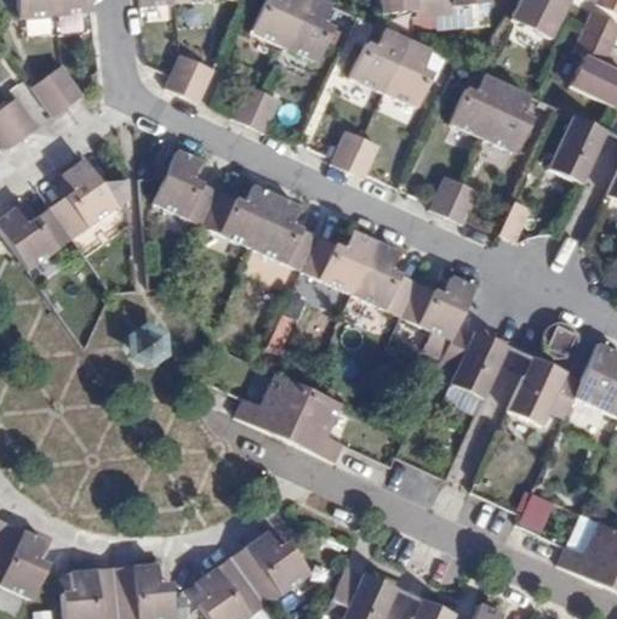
[(57,13),(56,0),(20,0),(22,17),(57,13)]
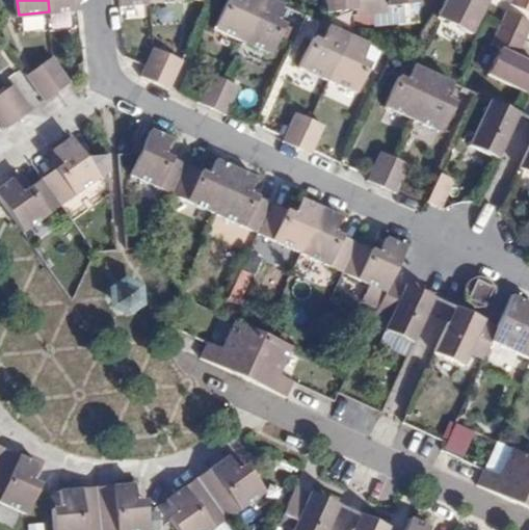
[(48,0),(49,11),(80,9),(79,0),(48,0)]
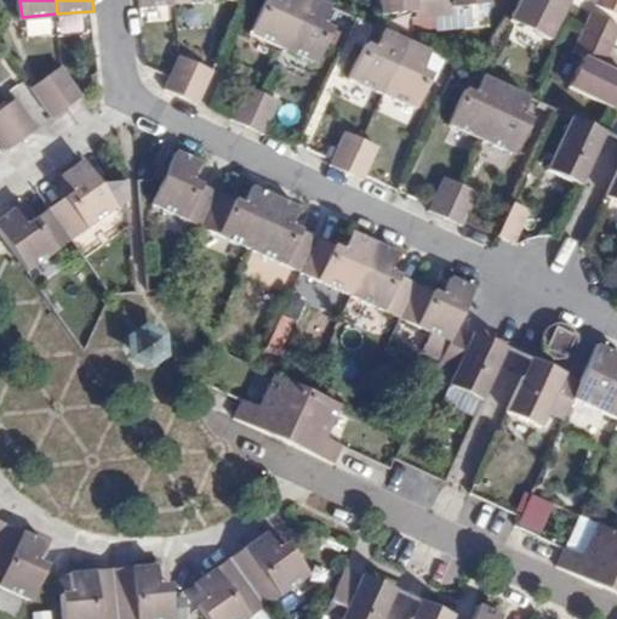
[(268,0),(253,30),(286,46),(306,0),(268,0)]
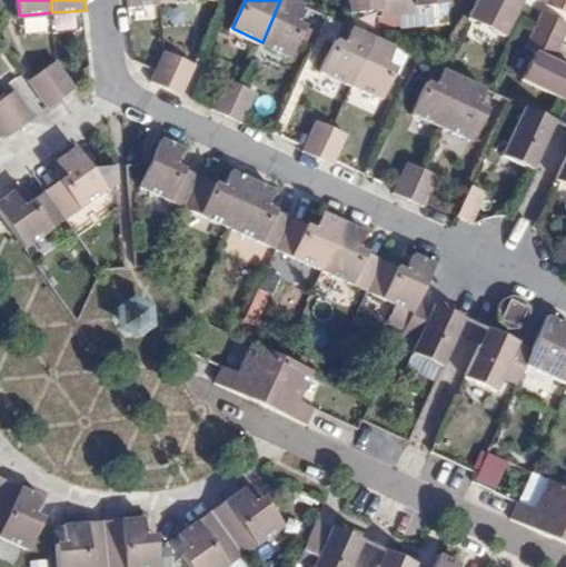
[(280,0),(262,42),(293,57),(307,23),(300,20),(306,3),(298,0),(280,0)]
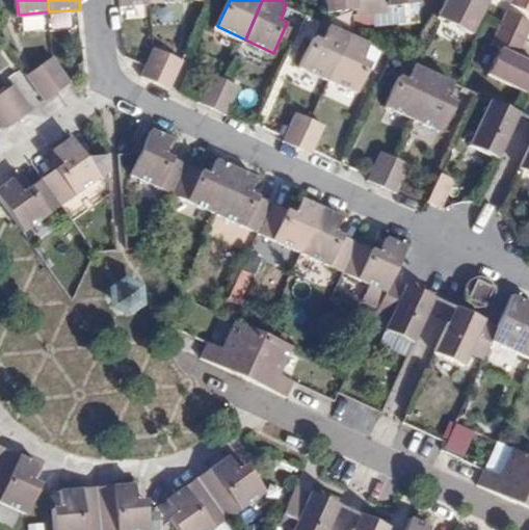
[(377,12),(375,0),(328,0),(331,9),(358,7),(360,14),(377,12)]
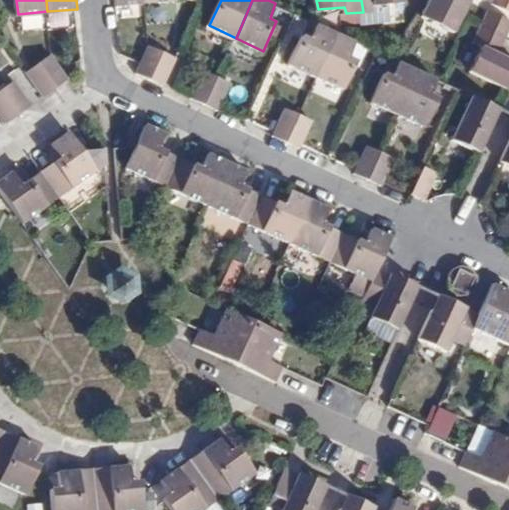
[(361,0),(363,12),(364,22),(364,24),(394,21),(392,3),(403,2),(403,0),(361,0)]
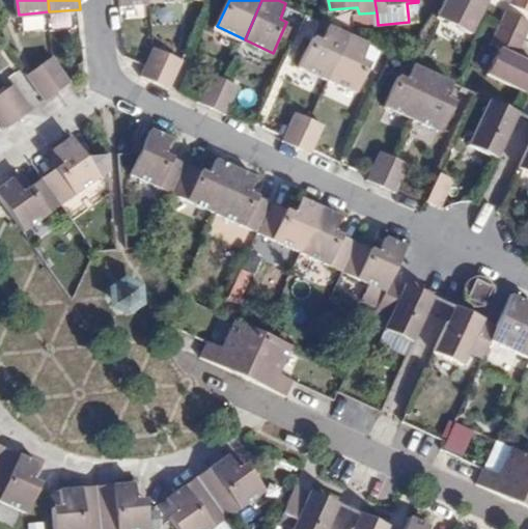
[(447,0),(440,18),(474,34),(490,0),(447,0)]
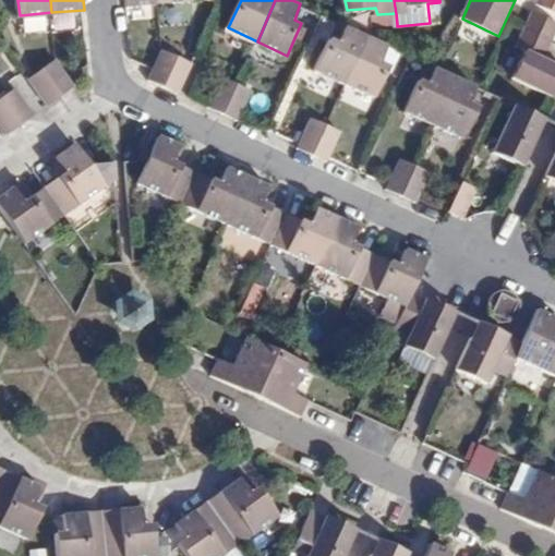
[(540,0),(540,2),(554,9),(554,0),(540,0)]
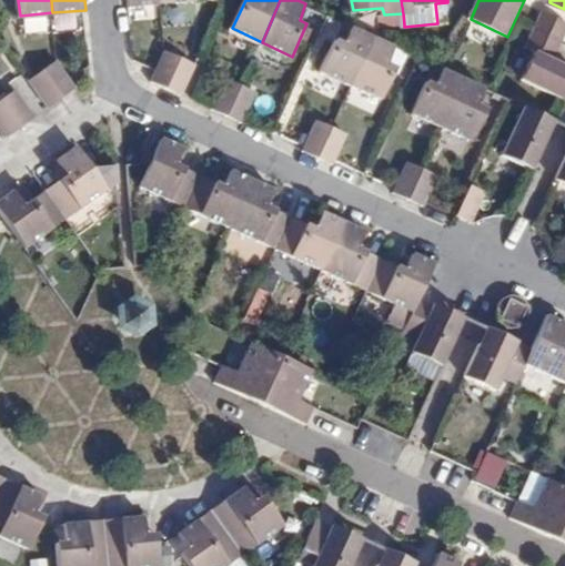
[(564,20),(544,10),(537,27),(564,40),(564,20)]
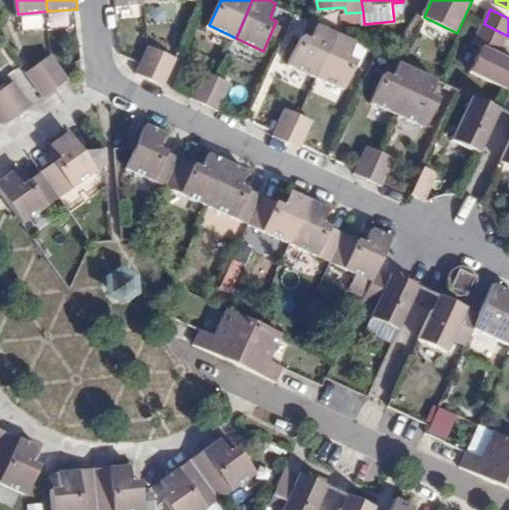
[(289,63),(318,76),(338,32),(318,23),(312,36),(304,33),(289,63)]
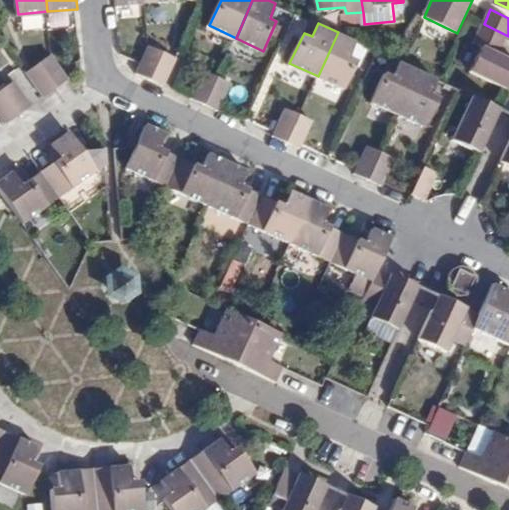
[(473,71),(508,88),(508,56),(502,53),(508,38),(508,36),(484,24),(476,41),(485,46),(473,71)]
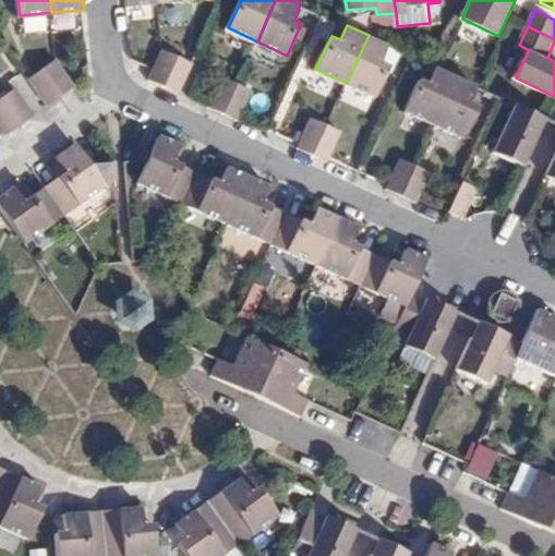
[(384,60),(390,45),(372,37),(369,35),(347,83),(375,96),(389,64),(384,60)]
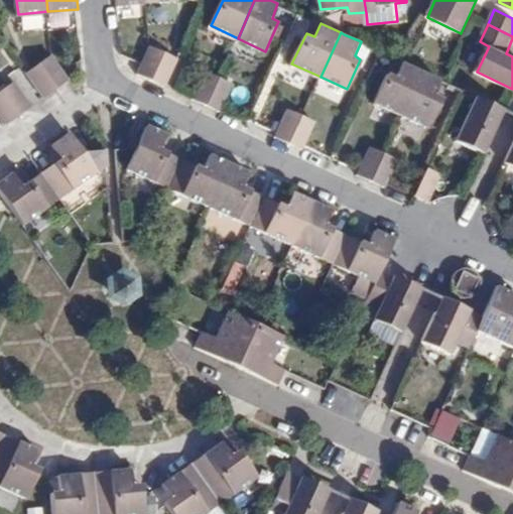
[(139,73),(153,79),(164,50),(152,45),(144,62),(139,73)]
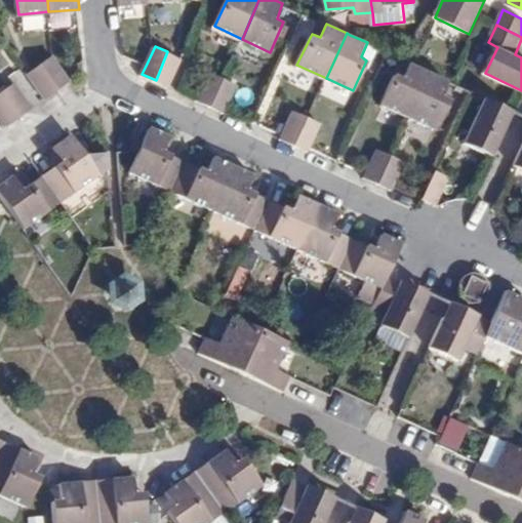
[(169,86),(182,57),(167,51),(156,80),(169,86)]
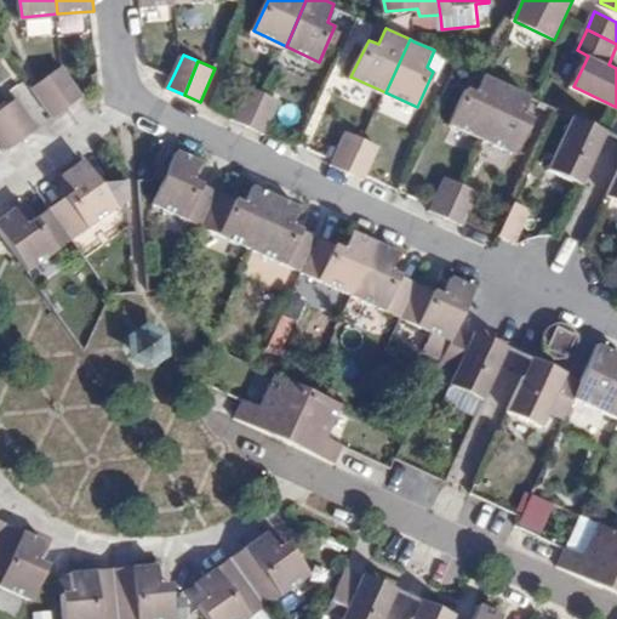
[(85,94),(64,64),(63,66),(50,75),(70,104),(85,94)]
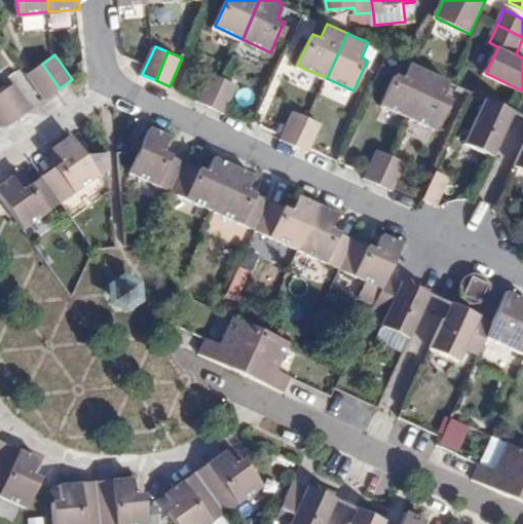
[(381,104),(410,116),(431,72),(414,64),(410,62),(404,77),(396,73),(381,104)]
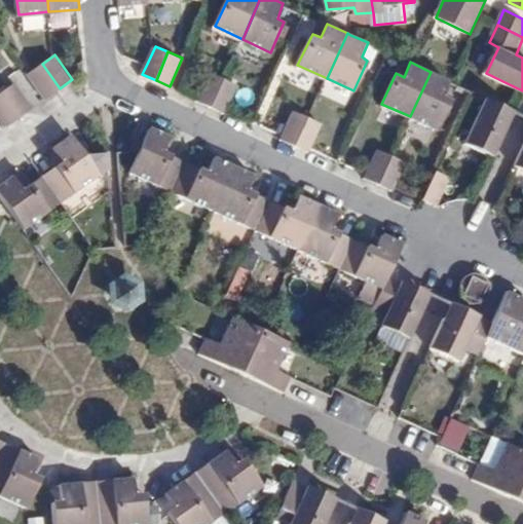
[(42,64),(28,73),(45,98),(60,88),(42,64)]
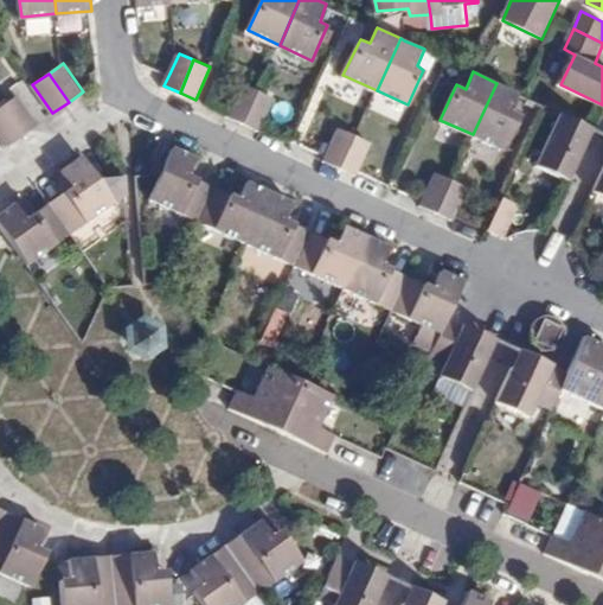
[(244,122),(258,90),(243,83),(231,109),(229,114),(244,122)]
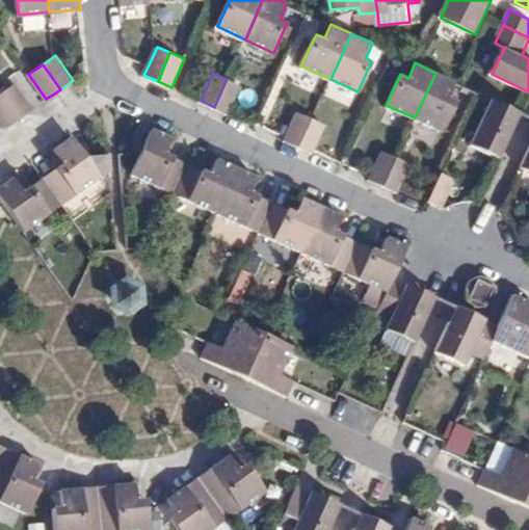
[(450,97),(456,82),(435,73),(415,117),(443,131),(457,101),(450,97)]
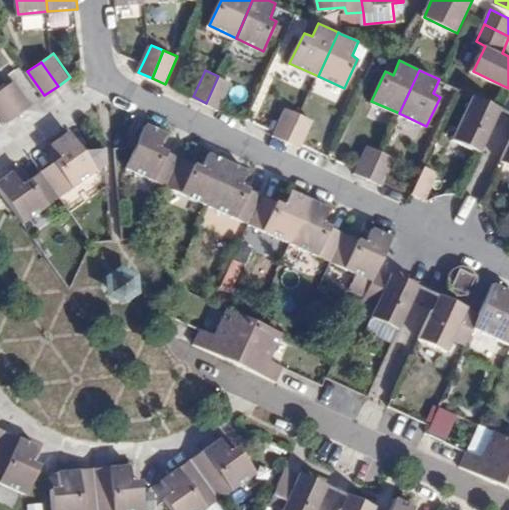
[(231,83),(218,76),(206,103),(219,109),(222,104),(231,83)]
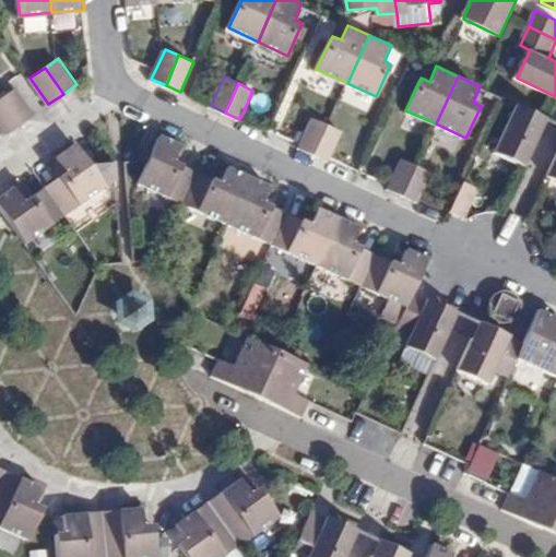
[(18,87),(4,96),(23,122),(35,113),(18,87)]
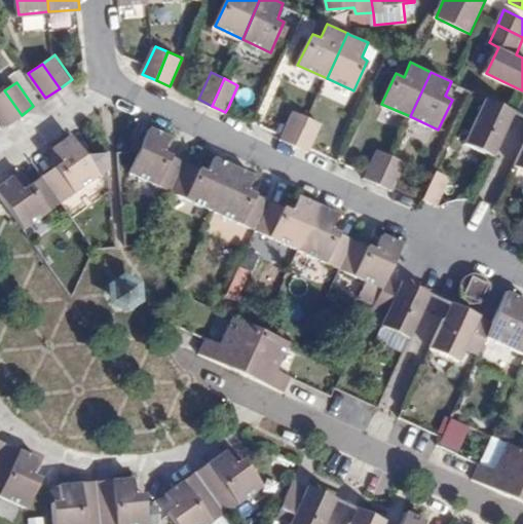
[(0,92),(0,111),(8,123),(22,115),(4,90),(0,92)]
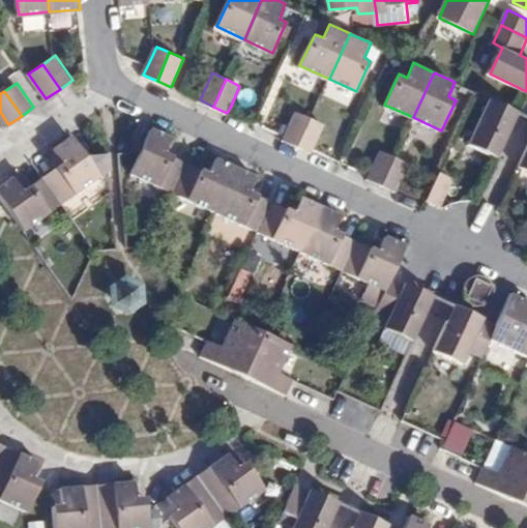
[(499,156),(513,127),(506,124),(513,108),(490,97),(469,142),(499,156)]
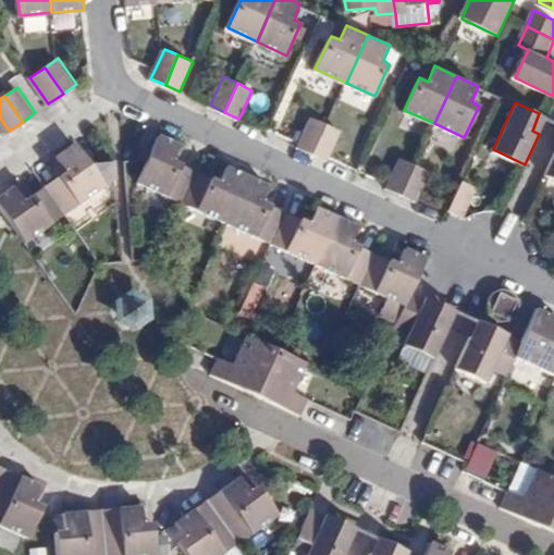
[(539,134),(546,116),(539,113),(532,131),(539,134)]
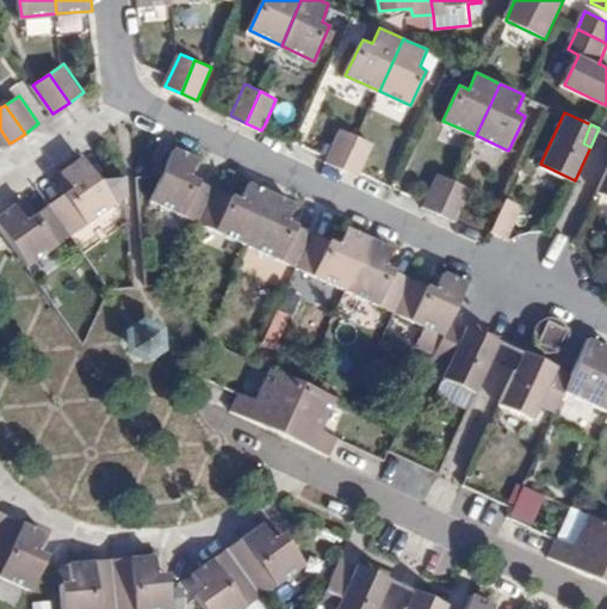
[(328,160),(345,167),(359,136),(342,128),(330,155),(328,160)]
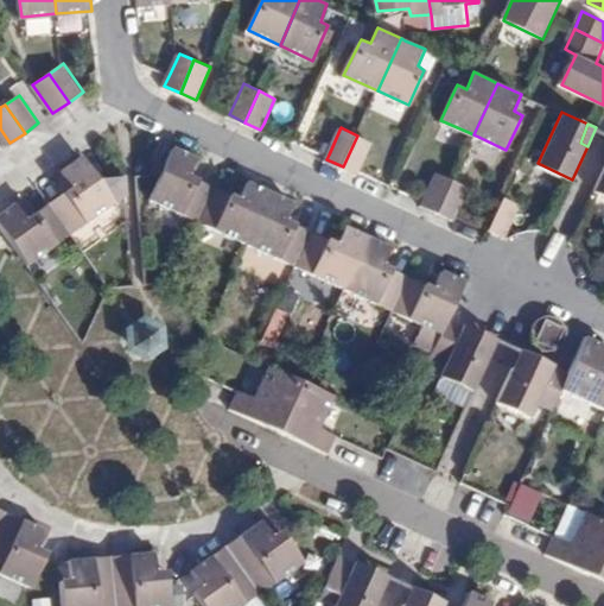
[(358,175),(361,169),(372,143),(357,136),(343,166),(358,175)]
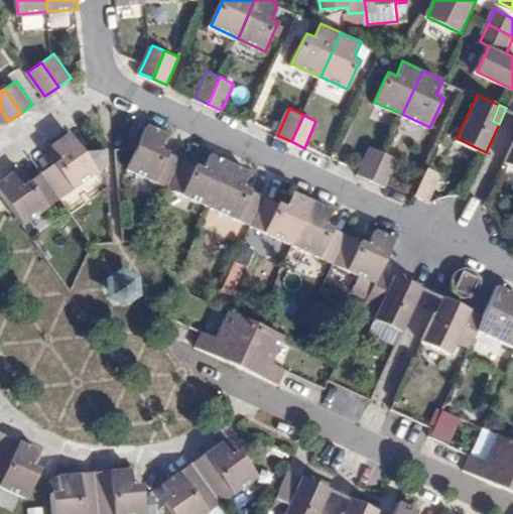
[(169,187),(183,157),(162,147),(168,133),(149,124),(138,147),(128,168),(169,187)]
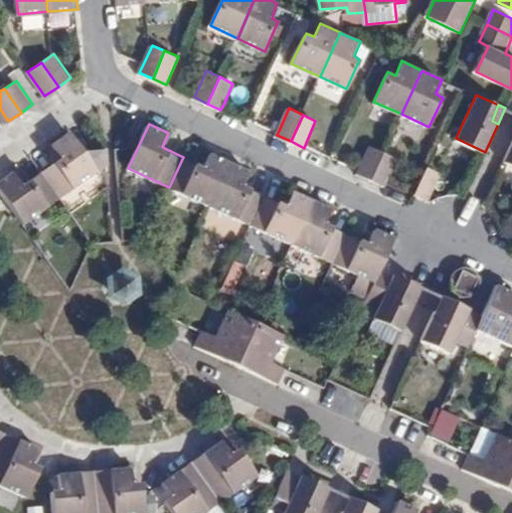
[(62,197),(108,164),(107,149),(83,150),(70,131),(52,143),(62,157),(43,170),(62,197)]
